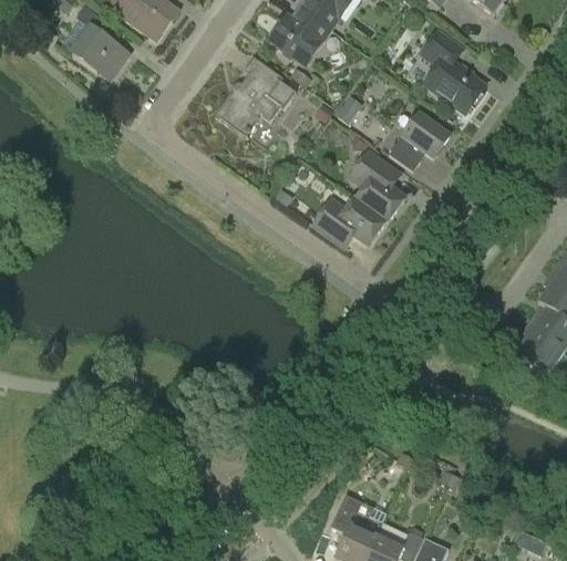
[(58,0),(55,3),(68,12),(75,1),(73,0),(58,0)]
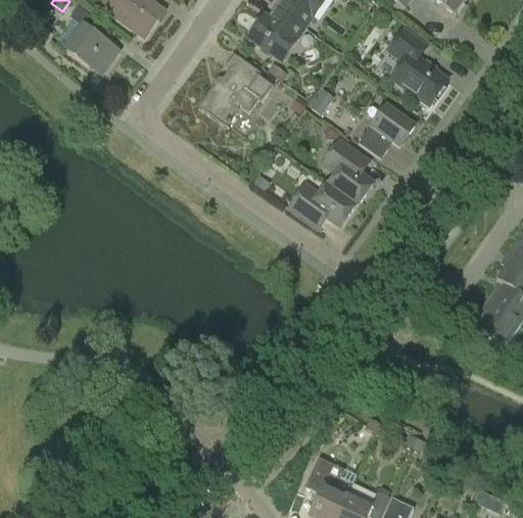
[(144,38),(163,9),(151,0),(106,0),(101,7),(144,38)]
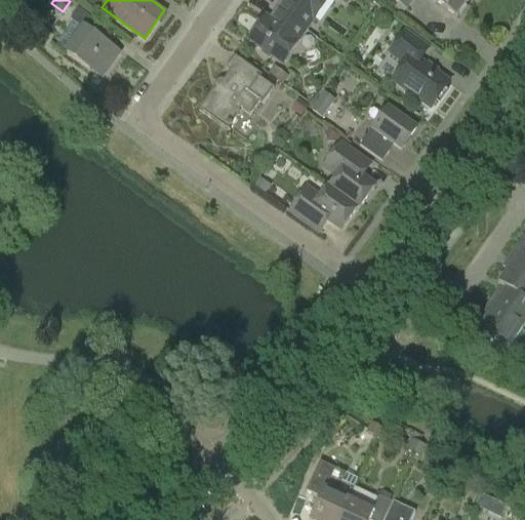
[(282,0),(278,6),(306,26),(313,16),(313,17),(325,0),(342,0),(346,2),(347,0),(282,0)]
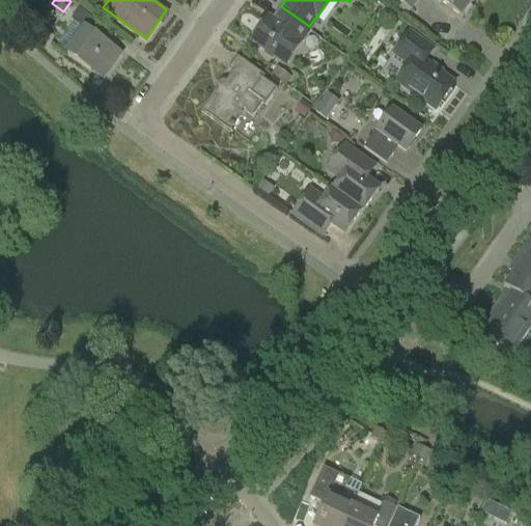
[(393,0),(408,10),(415,0),(444,0),(463,14),(472,0),(393,0)]
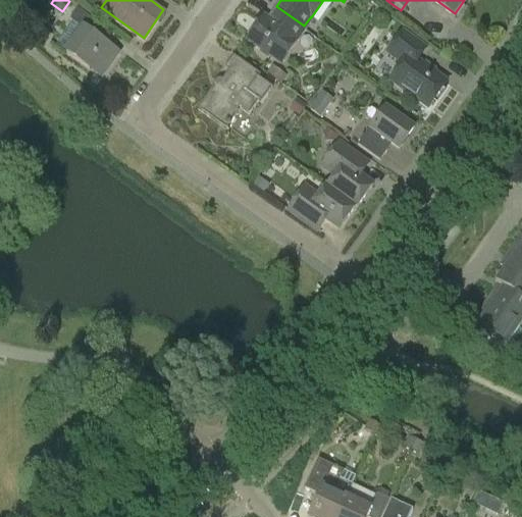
[(102,74),(119,49),(89,29),(96,18),(76,5),(69,16),(83,26),(65,49),(102,74)]
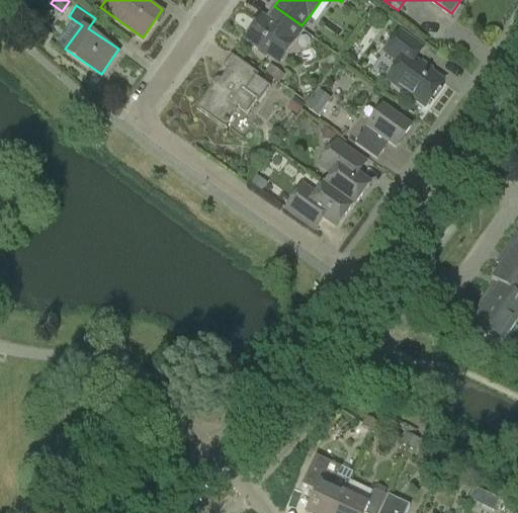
[(375,5),(371,11),(379,17),(384,11),(375,5)]
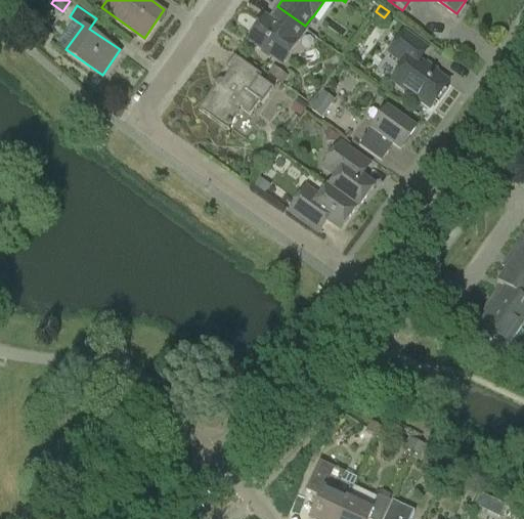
[(305,26),(277,6),(270,16),(265,13),(248,37),(281,60),(298,37),(305,26)]
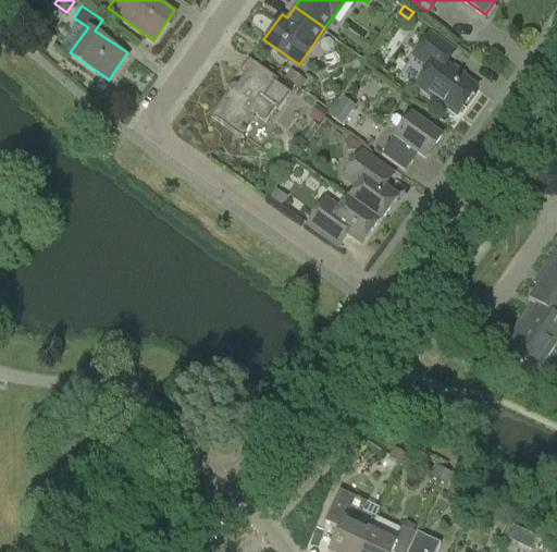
[(457,111),(477,84),(445,61),(454,48),(430,31),(413,52),(430,64),(417,82),(457,111)]
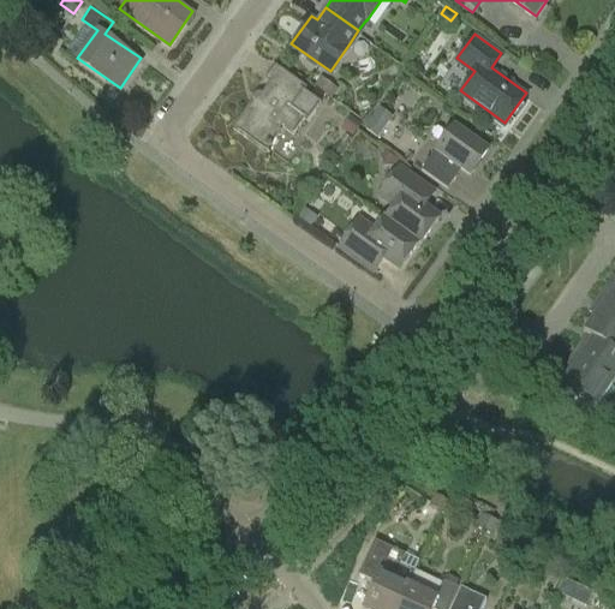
[(308,118),(321,100),(304,88),(306,84),(279,65),(255,101),(251,99),(233,125),(268,150),(286,125),(293,131),(304,115),(308,118)]
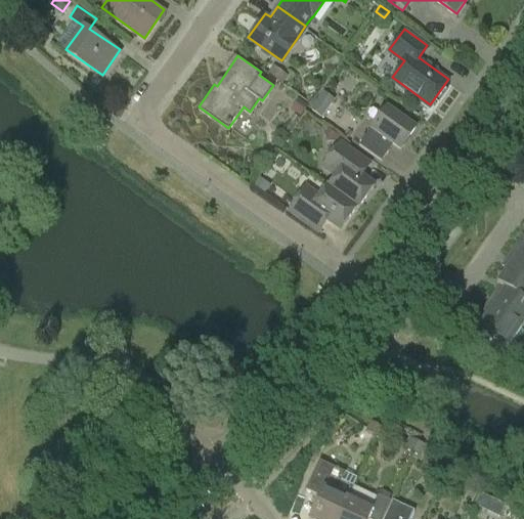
[(281,81),(287,74),(273,65),(268,72),(281,81)]
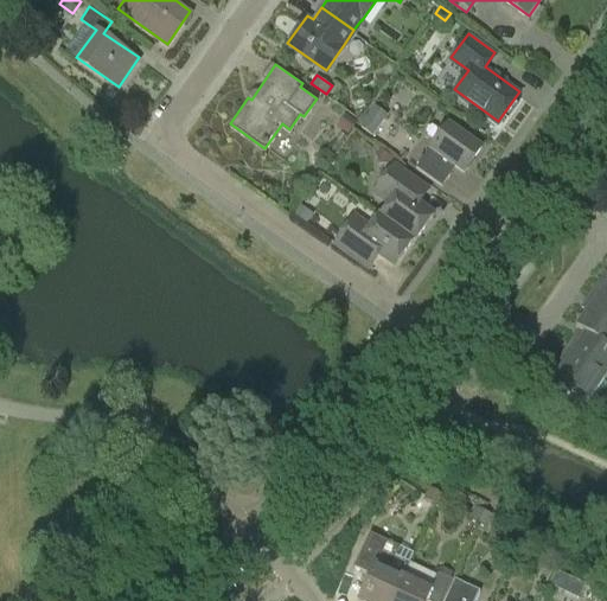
[(375,103),(360,123),(372,133),(388,113),(375,103)]
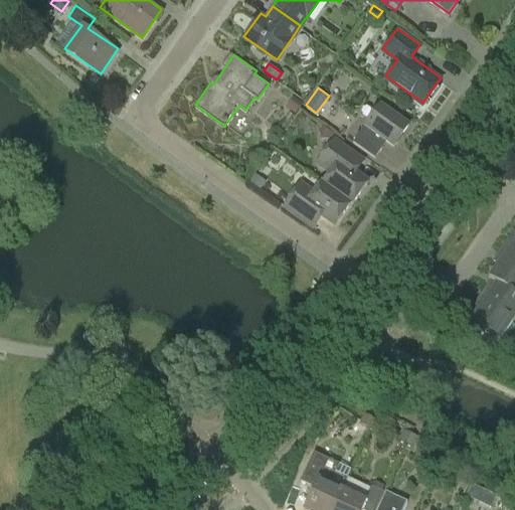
[(294,96),(287,106),(295,112),(302,102),(294,96)]
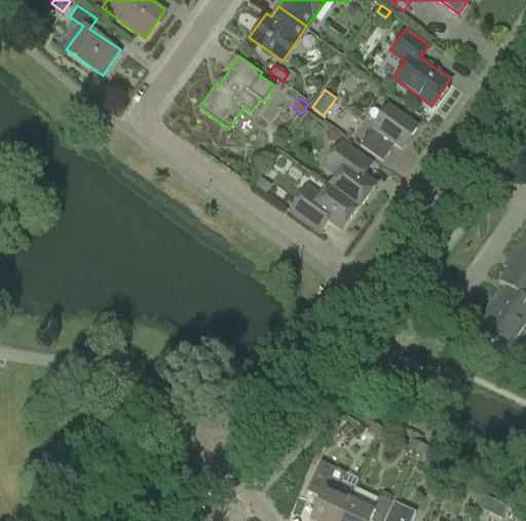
[(402,147),(418,124),(388,104),(361,143),(382,158),(395,142),(402,147)]
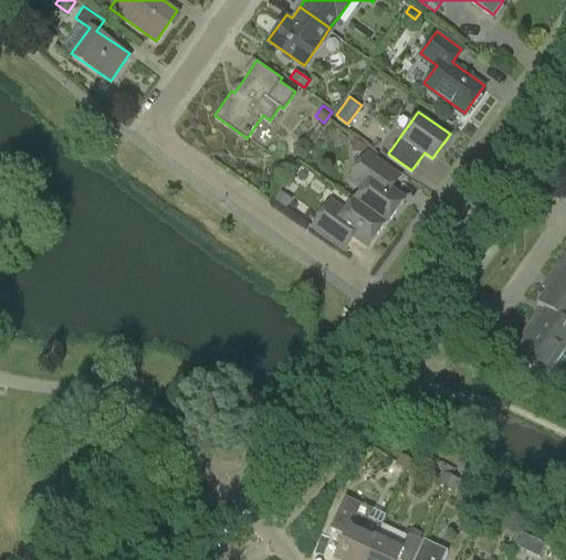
[(355,150),(365,149),(367,147),(355,137),(353,140),(355,150)]
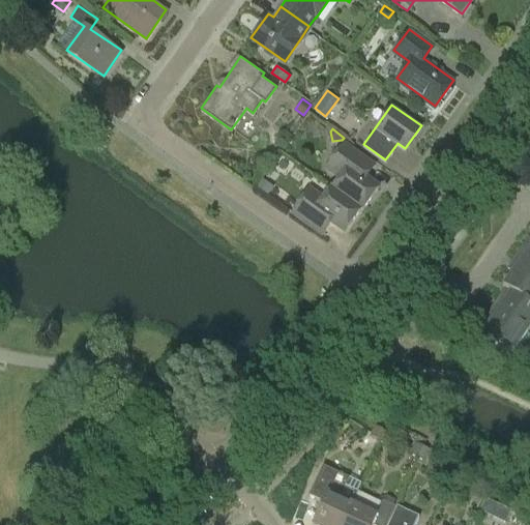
[(332,185),(360,206),(360,207),(361,208),(379,184),(358,170),(367,158),(344,141),(326,166),(340,175),(332,185)]
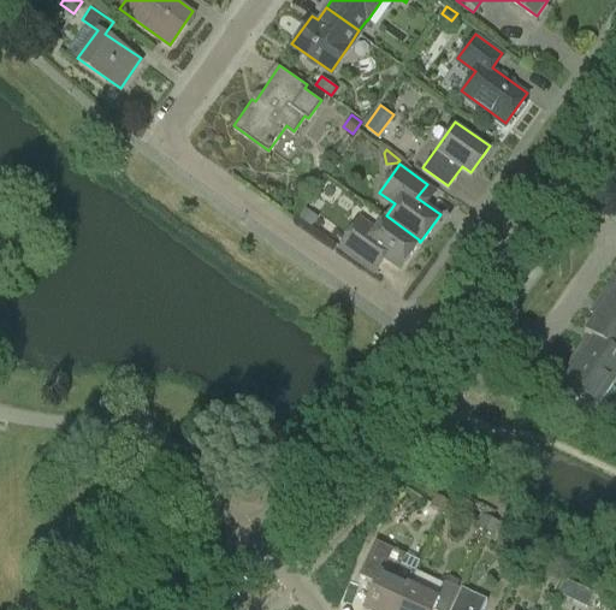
[(301,217),(311,224),(318,214),(307,207),(301,217)]
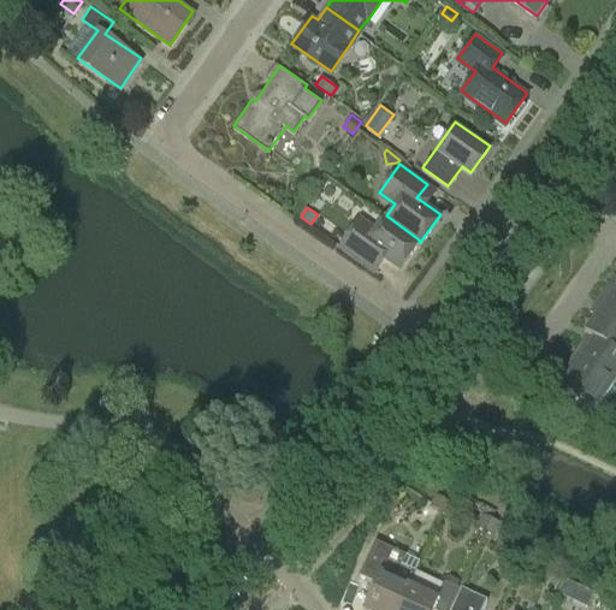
[(419,240),(386,215),(384,214),(375,227),(359,217),(339,244),(367,264),(377,250),(400,267),(419,241),(419,240)]
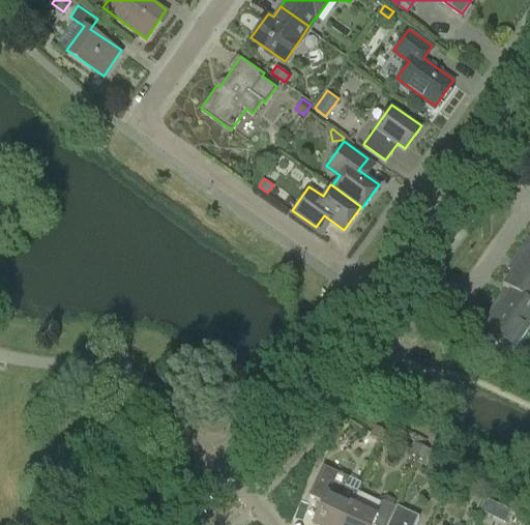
[(529,233),(513,257),(518,260),(502,283),(505,285),(484,315),(490,319),(482,329),(512,350),(529,324),(529,233)]
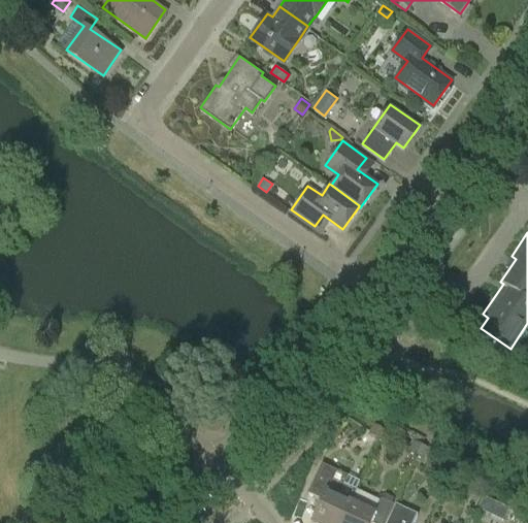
[(382,422),(373,419),(368,431),(377,434),(382,422)]
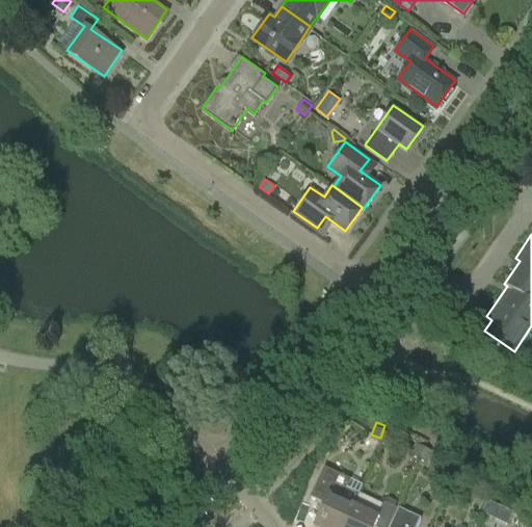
[(413,452),(420,456),(426,444),(419,441),(413,452)]
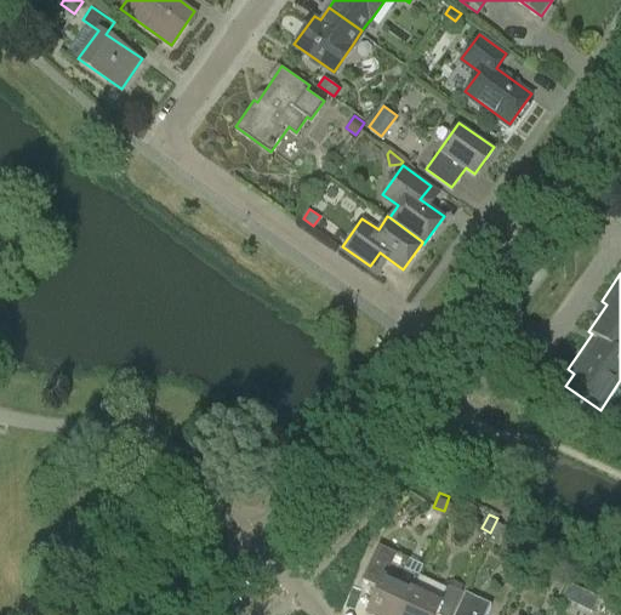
[(497,518),(490,533),(497,536),(505,522),(497,518)]
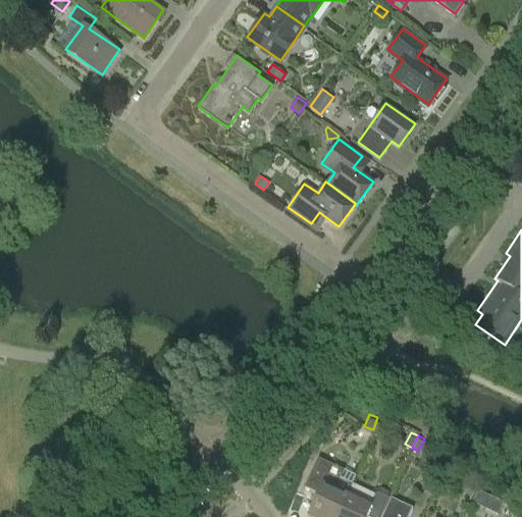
[(353,480),(356,474),(344,468),(318,456),(304,485),(318,493),(308,516),(311,516),(335,516),(353,480)]
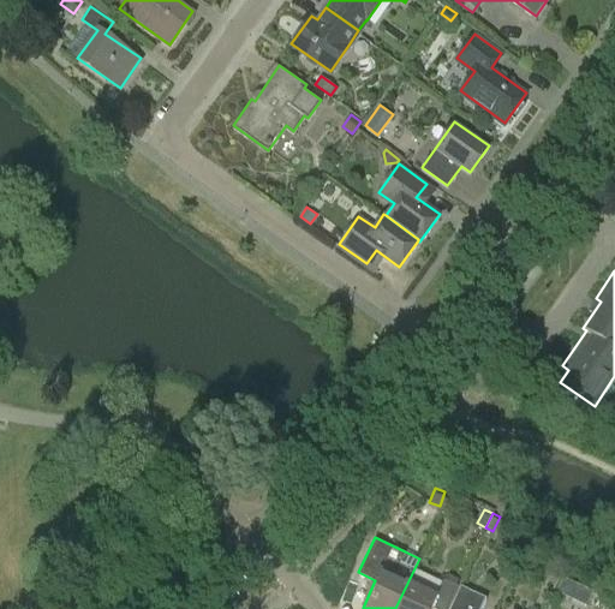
[(532,566),(538,554),(527,548),(521,560),(532,566)]
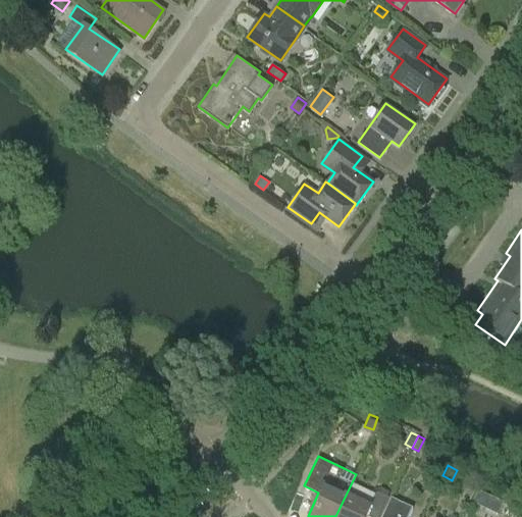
[(372,516),(378,516),(388,496),(376,489),(376,490),(353,480),(335,516),(364,516),(366,514),(372,516)]
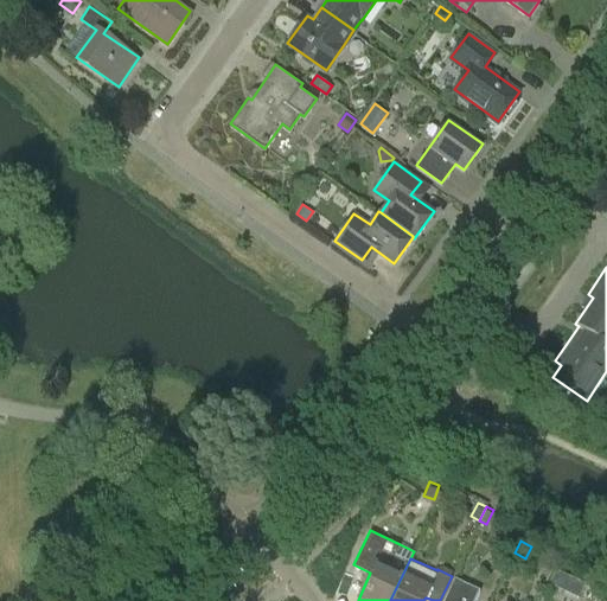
[(455,576),(442,600),(474,600),(480,588),(455,576)]
